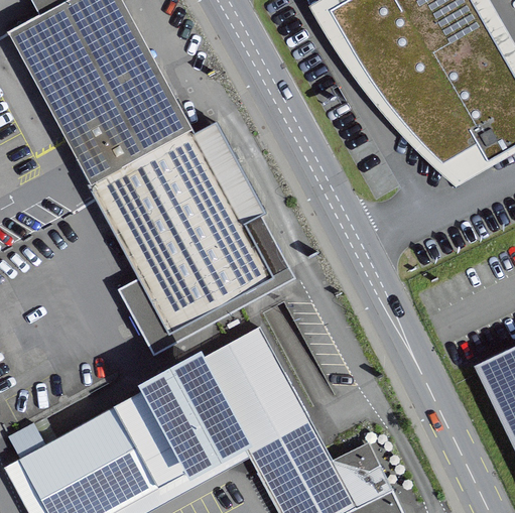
[(192,134),(121,0),(69,0),(6,34),(167,333),(292,265),(215,122),(192,134)]
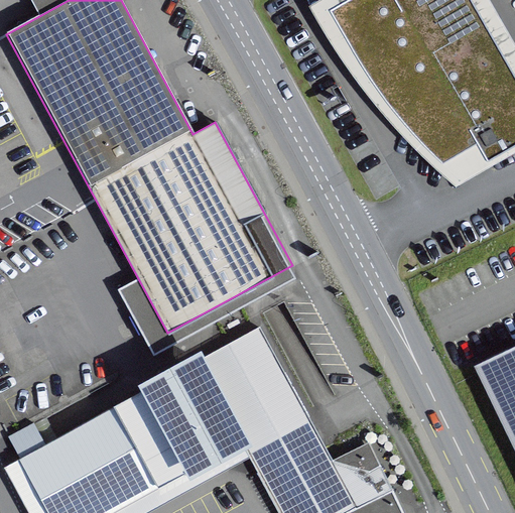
[(514,47),(487,0),(319,0),(310,5),(350,74),(402,135),(456,187),(514,154),(514,47)]
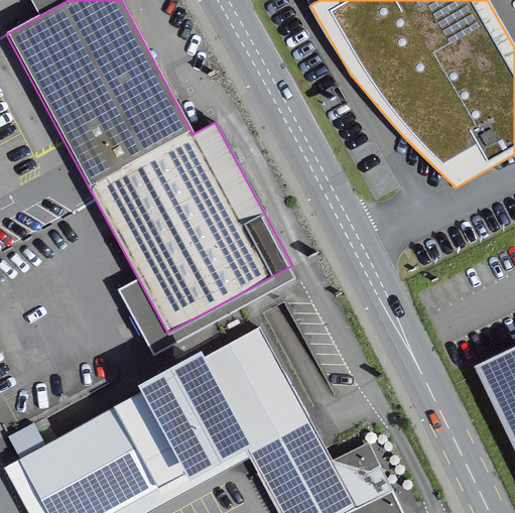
[(139,395),(4,467),(27,512),(139,512),(253,455),(283,512),(344,512),(355,507),(331,462),(260,327),(203,356),(199,350),(134,384),(139,395)]
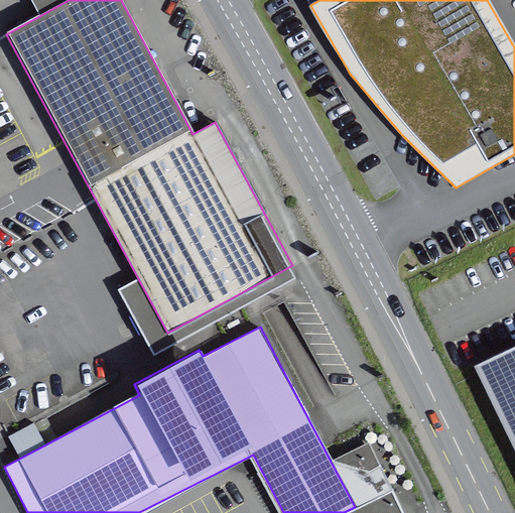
[(514,339),(475,359),(514,441),(514,339)]
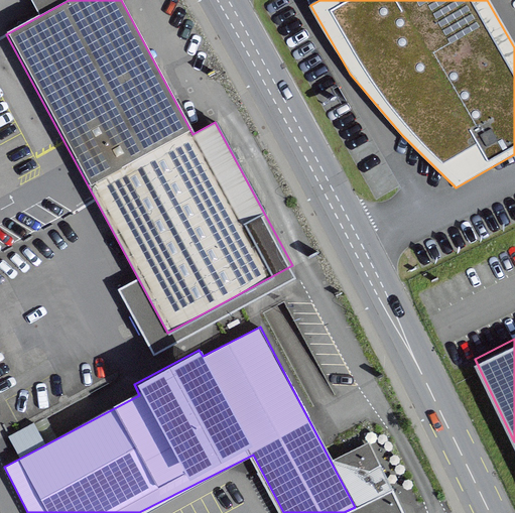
[(405,512),(369,441),(331,462),(355,507),(344,512),(405,512)]
